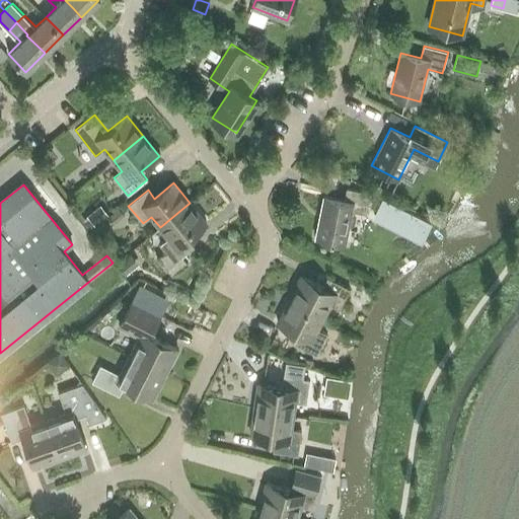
[(371,194),(347,189),(344,201),(323,197),(315,238),(346,244),(352,211),(366,214),(371,194)]
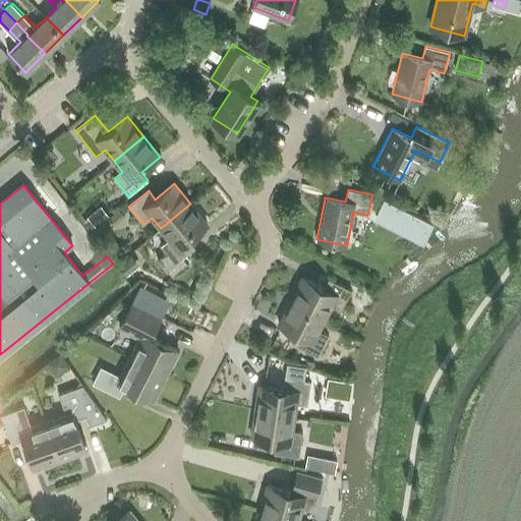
[(208,224),(190,204),(161,228),(169,239),(161,246),(175,264),(195,248),(188,239),(208,224)]
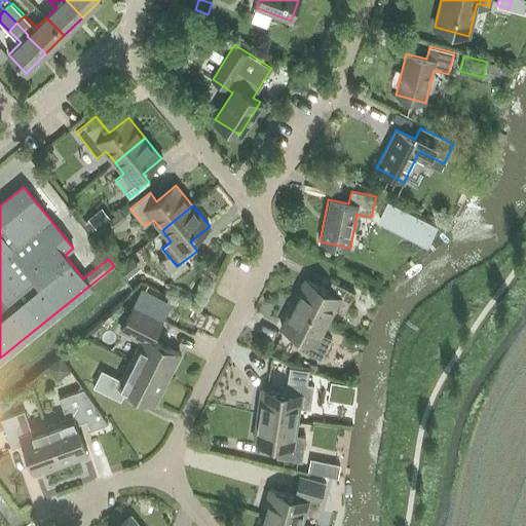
[(112,217),(104,207),(83,223),(92,233),(102,225),(109,220),(112,217)]
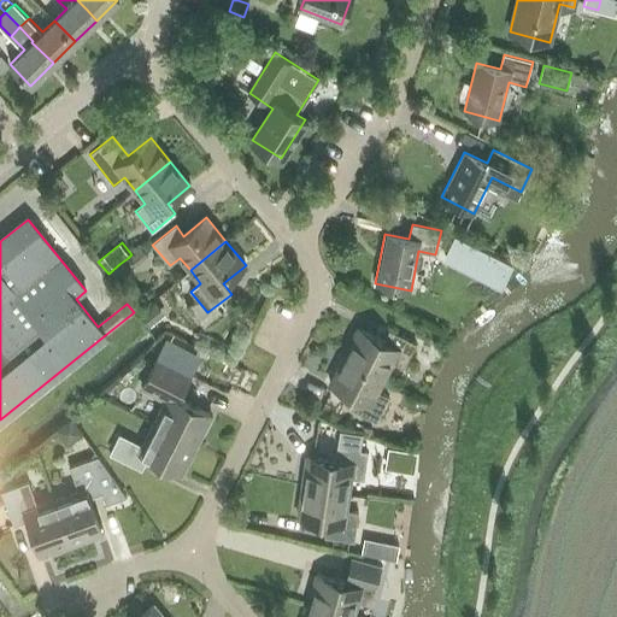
[(141,246),(131,254),(128,258),(136,266),(150,256),(141,246)]
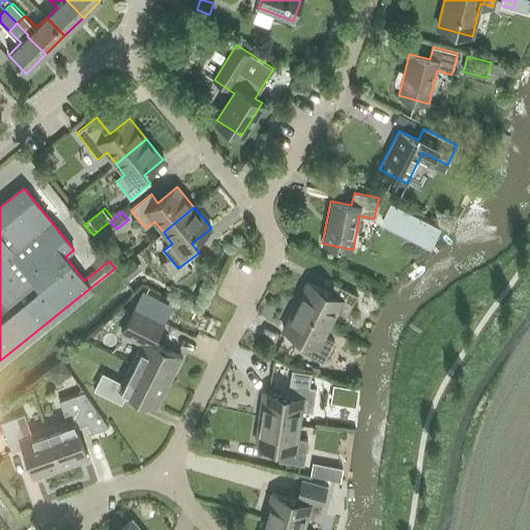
[(134,260),(121,270),(128,281),(142,270),(134,260)]
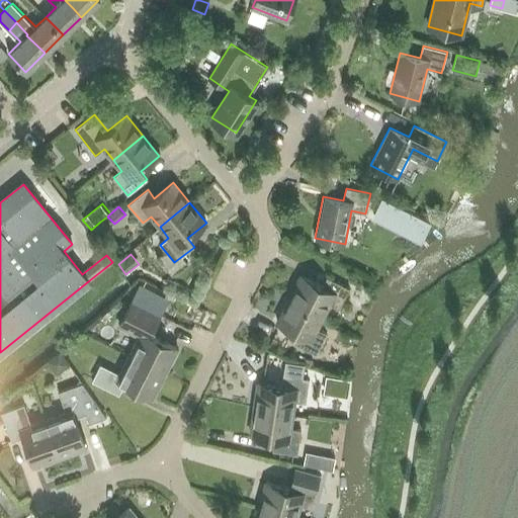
[(288,298),(323,317),(329,304),(339,309),(349,288),(327,277),(322,286),(300,275),(288,298)]
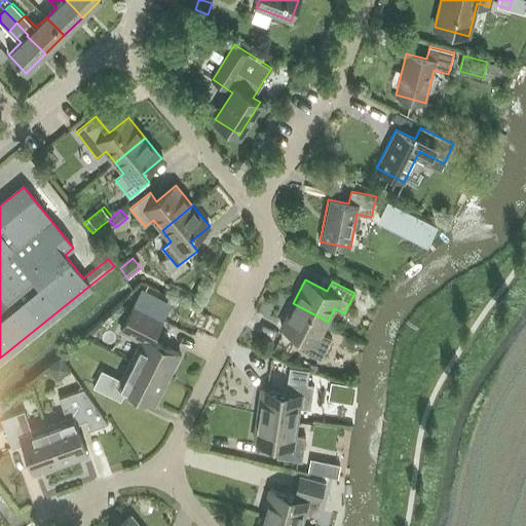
[(322,334),(328,322),(293,303),(282,327),(303,338),(298,348),(321,360),(331,339),(322,334)]
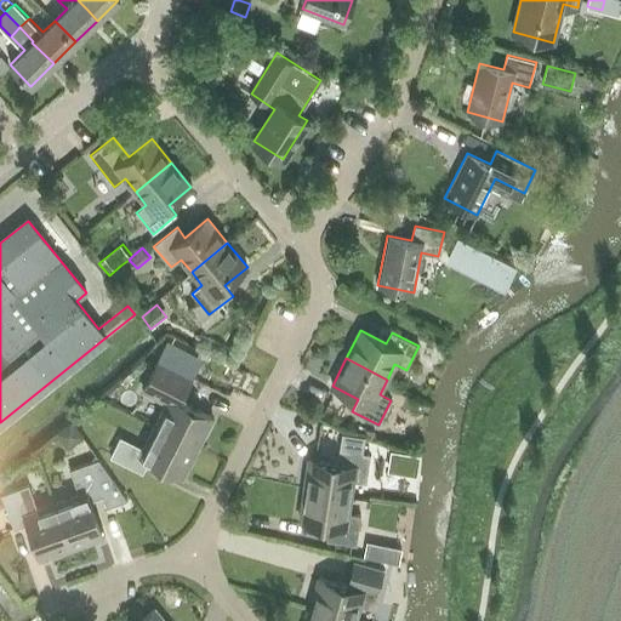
[(155,426),(198,448),(212,419),(180,402),(192,376),(159,360),(143,392),(166,403),(155,426)]
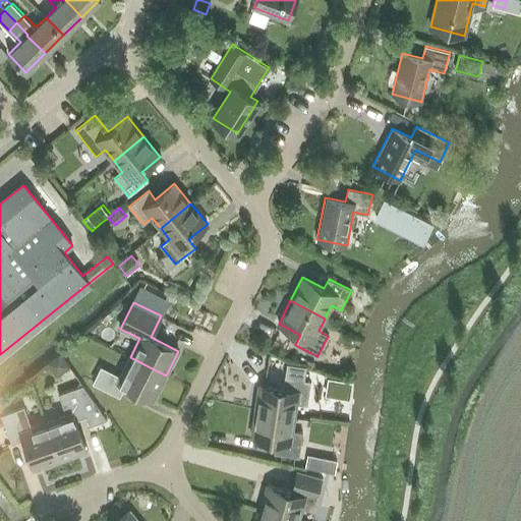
[(154,400),(166,375),(130,357),(120,377),(101,366),(93,383),(119,397),(125,386),(154,400)]
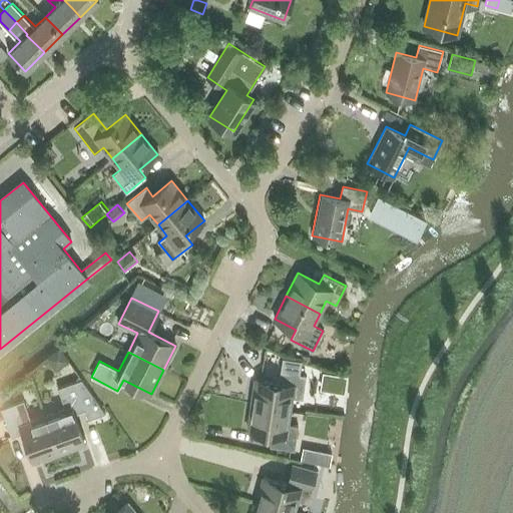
[(255,380),(251,405),(290,410),(292,397),(303,398),(306,376),(300,375),(302,361),(283,359),(281,372),(280,383),(255,380)]
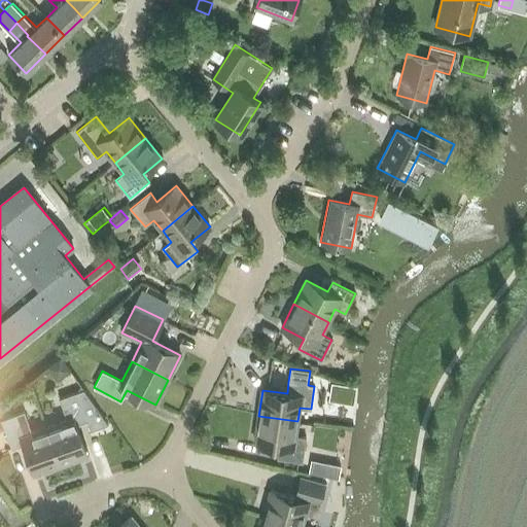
[(348,386),(332,384),(329,399),(346,401),(348,386)]
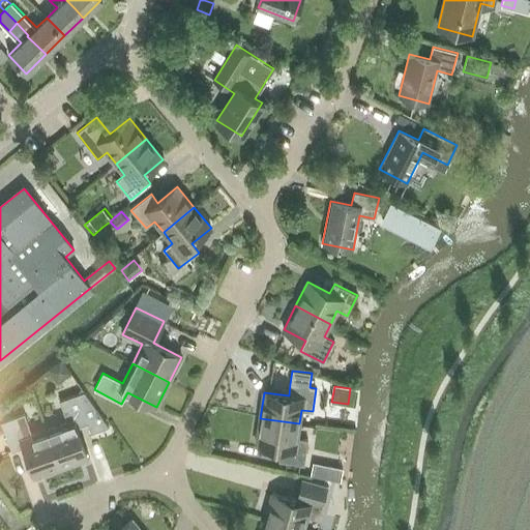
[(47,429),(61,468),(87,459),(77,428),(88,423),(91,433),(109,427),(85,392),(60,401),(67,421),(47,429)]
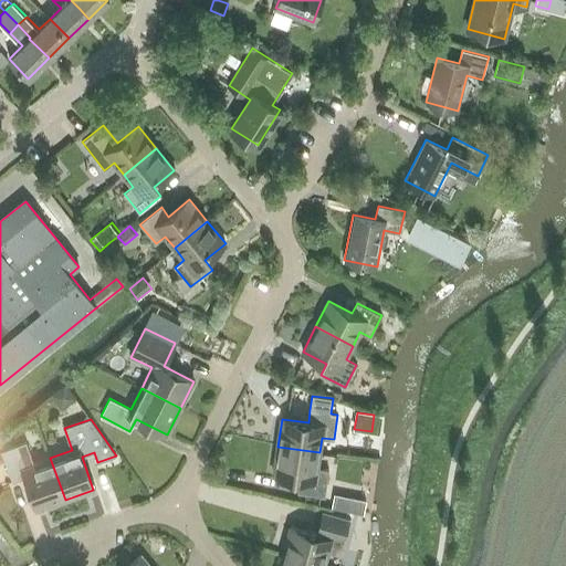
[(38,510),(65,500),(50,458),(34,464),(27,442),(1,451),(12,482),(25,478),(38,510)]
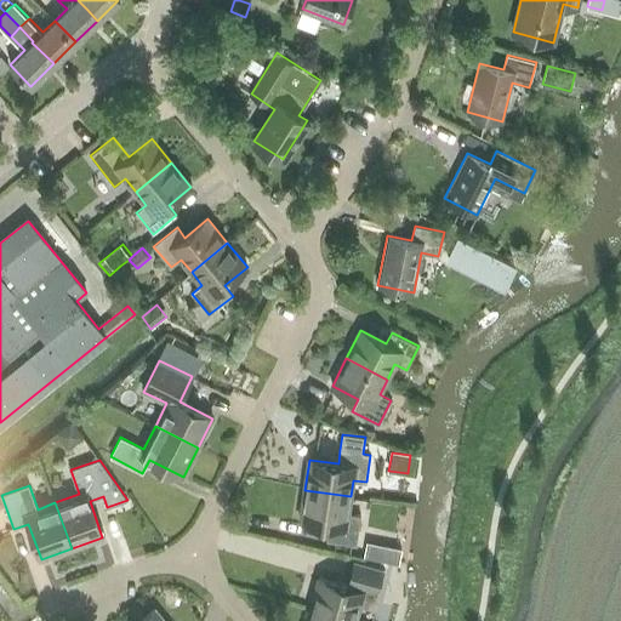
[(305,490),(300,520),(329,525),(326,540),(357,545),(362,516),(348,513),(351,496),(305,490)]
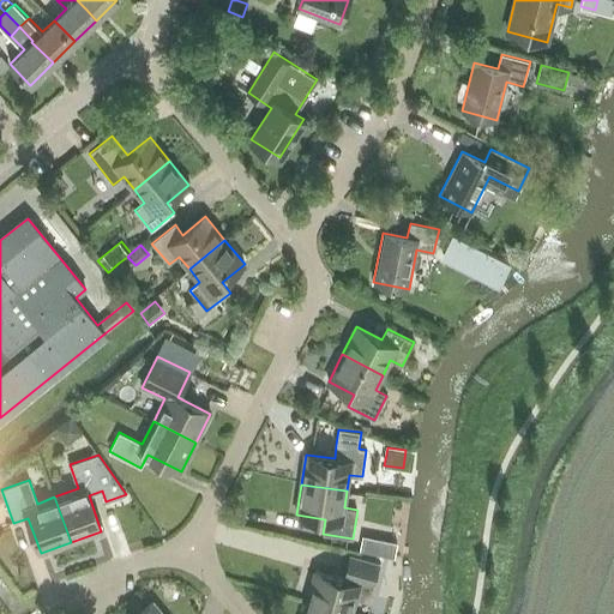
[(383,540),(379,555),(395,558),(397,542),(383,540)]
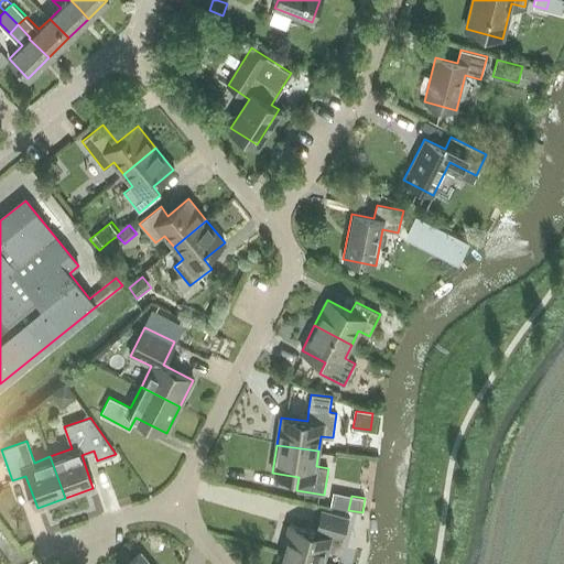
[(282,553),(322,563),(327,550),(338,553),(348,518),(322,510),(315,532),(290,525),(282,553)]
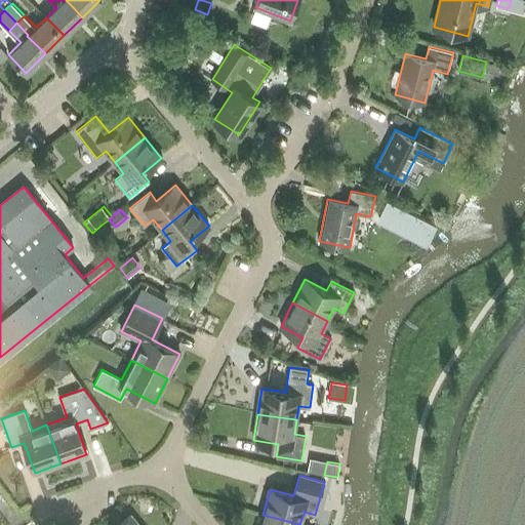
[(130,515),(117,524),(137,524),(130,516),(130,515)]
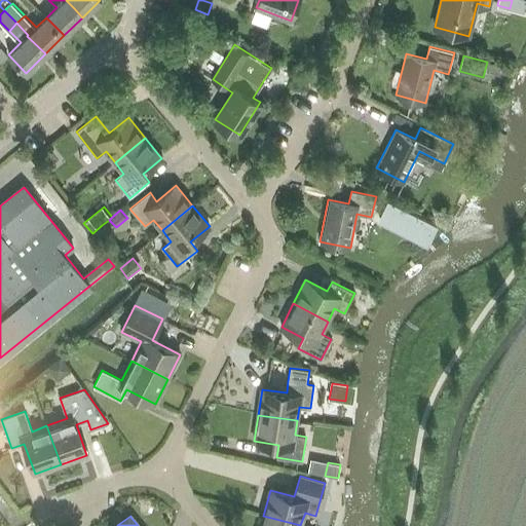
[(300,525),(263,516),(260,525),(300,525)]
